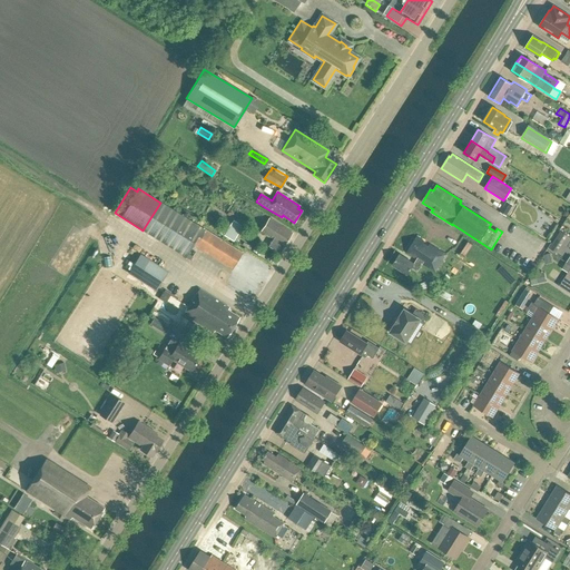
[(160,203),(143,231),(185,257),(193,245),(232,269),(242,253),(160,203)]
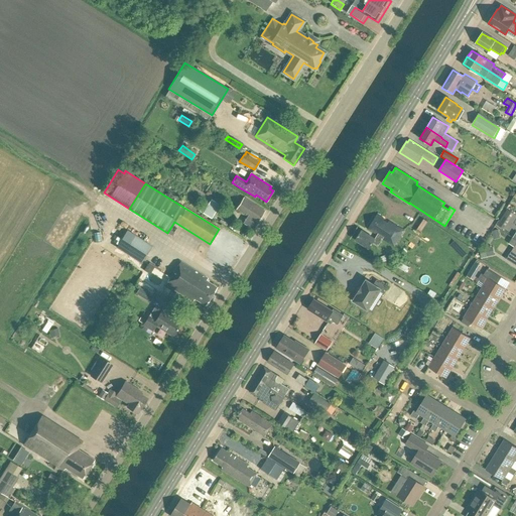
[(457,187),(454,191),(459,196),(462,190),(457,187)]
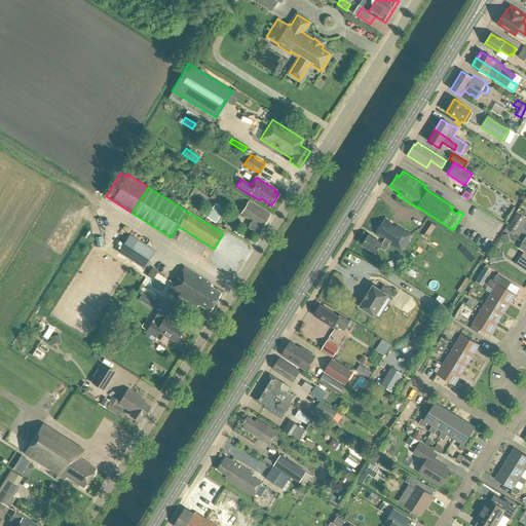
[(258,234),(270,215),(248,201),(240,214),(252,221),(248,227),(258,234)]
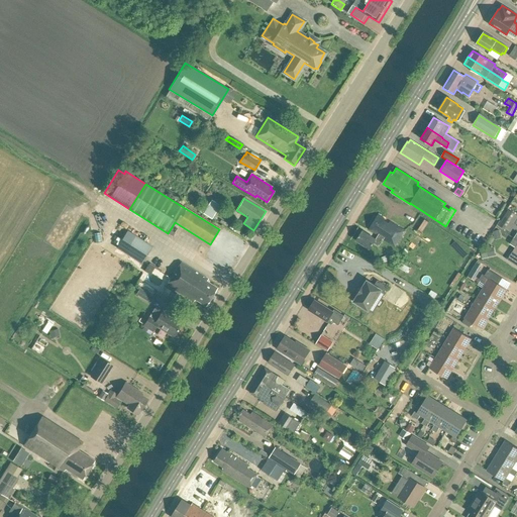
[(203,213),(212,218),(220,204),(211,199),(203,213)]
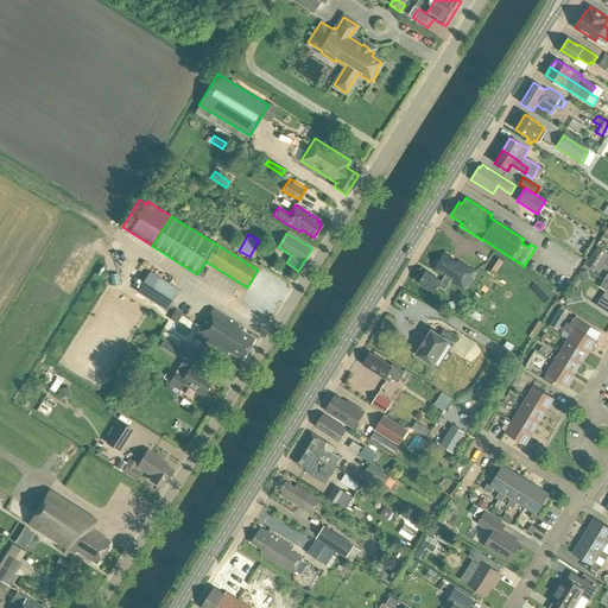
[(602,271),(607,258),(607,248),(599,244),(589,265),(602,271)]
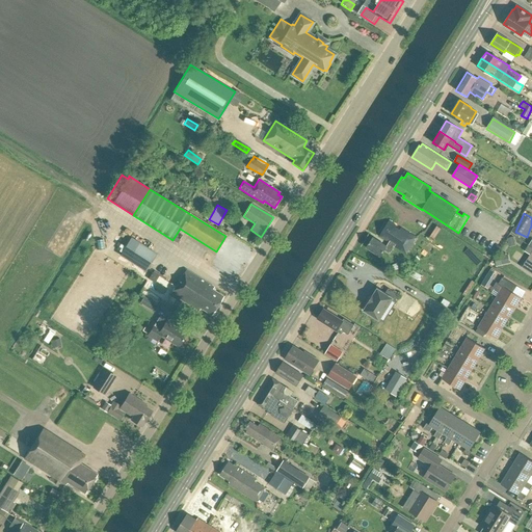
[(400,230),(395,227),(396,224),(390,220),(379,237),(389,243),(387,245),(373,237),(366,248),(381,258),(384,251),(390,255),(395,247),(406,255),(418,237),(401,228),(400,230)]
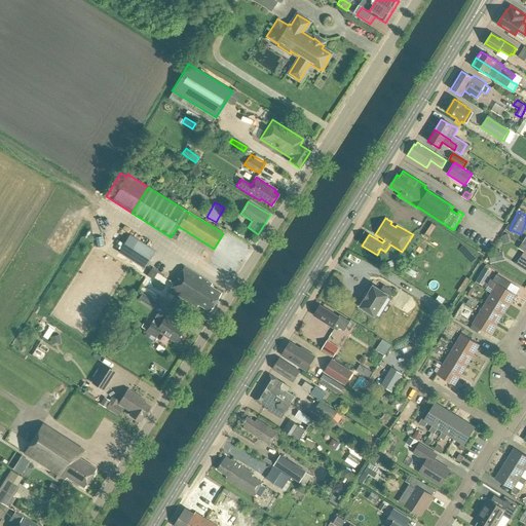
[(129,234),(118,252),(144,267),(154,251),(129,234)]
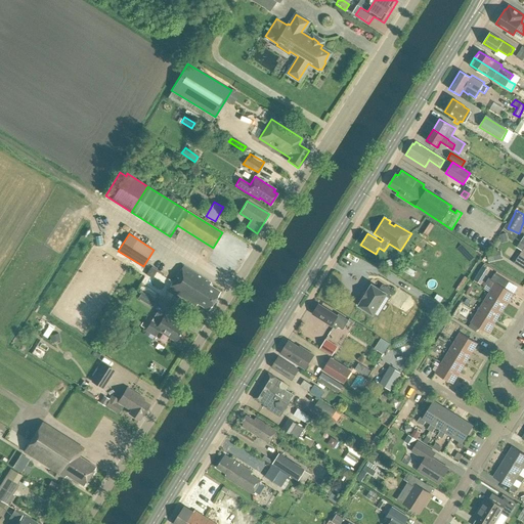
[(523,247),(522,251),(514,263),(523,269),(523,247)]
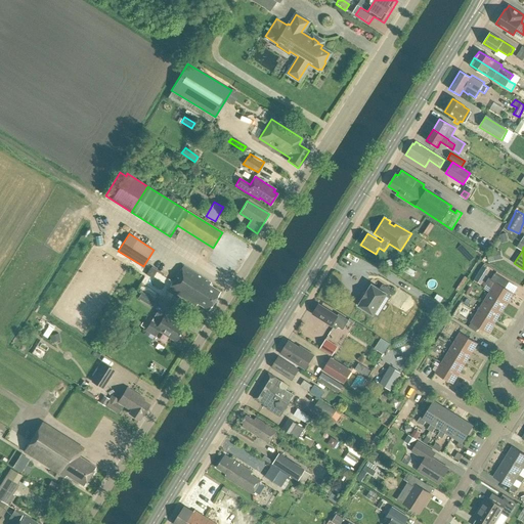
[(157,275),(161,268),(155,264),(150,271),(157,275)]
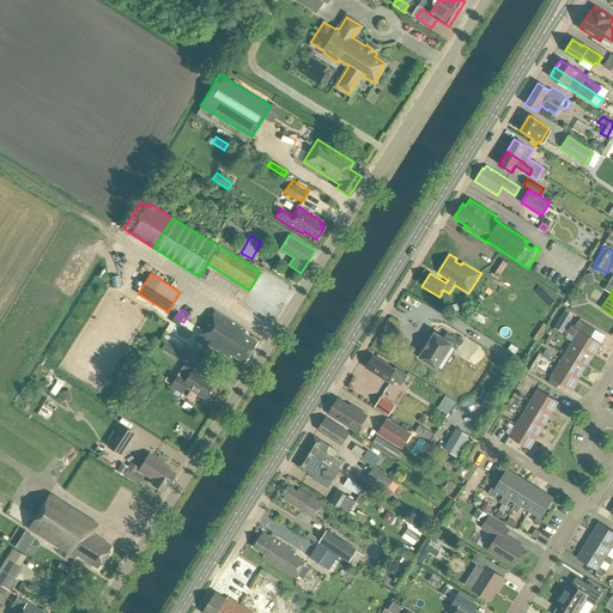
[(244,363),(258,341),(244,334),(247,331),(214,310),(196,338),(229,358),(231,356),(244,363)]
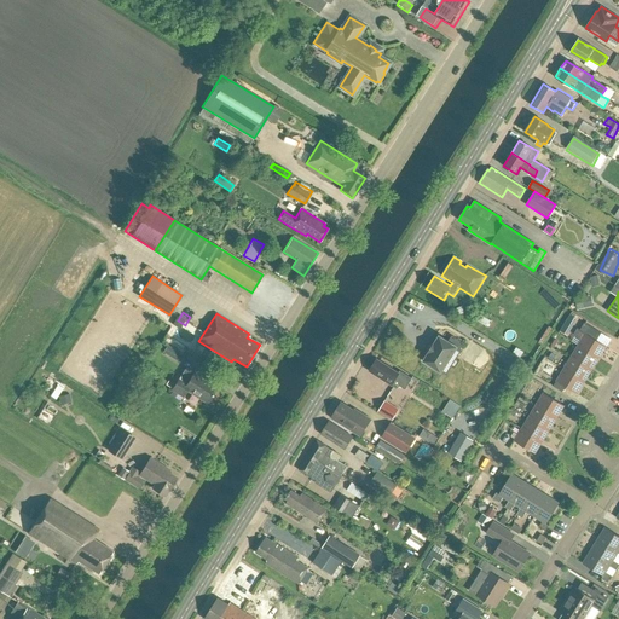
[(570,316),(565,323),(572,328),(577,319),(570,316)]
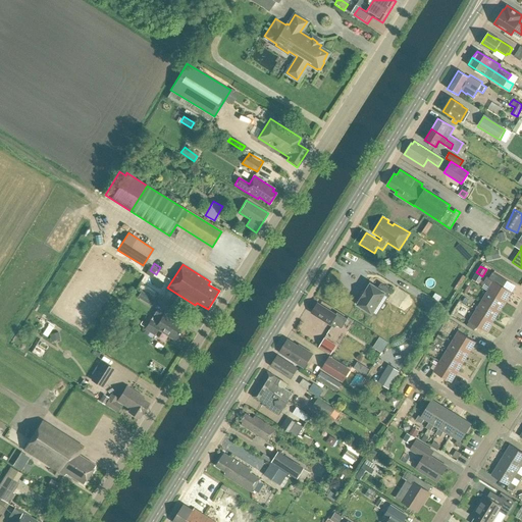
[(489,278),(486,277),(483,282),(490,286),(487,292),(505,302),(511,292),(504,288),(507,281),(492,272),(489,278)]
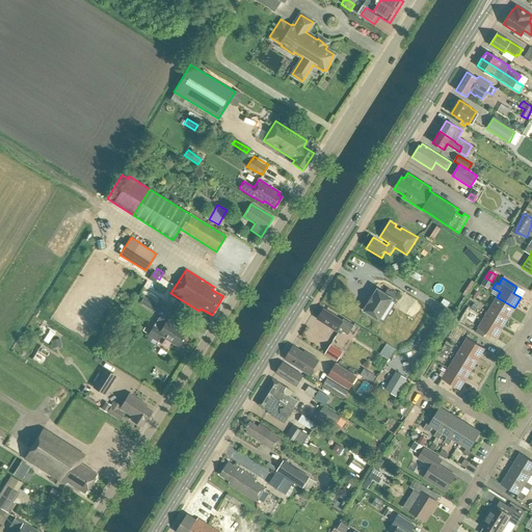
[(399,295),(389,288),(386,293),(378,289),(373,296),(369,302),(369,303),(365,311),(379,320),(393,298),(396,300),(399,295)]
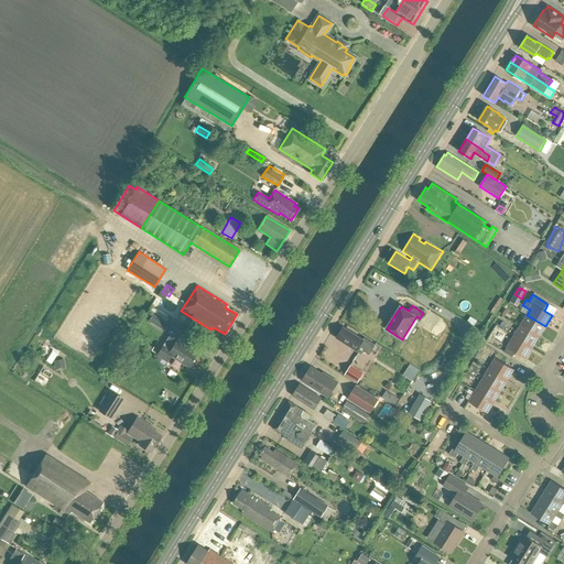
[(149,321),(164,331),(167,324),(152,314),(149,321)]
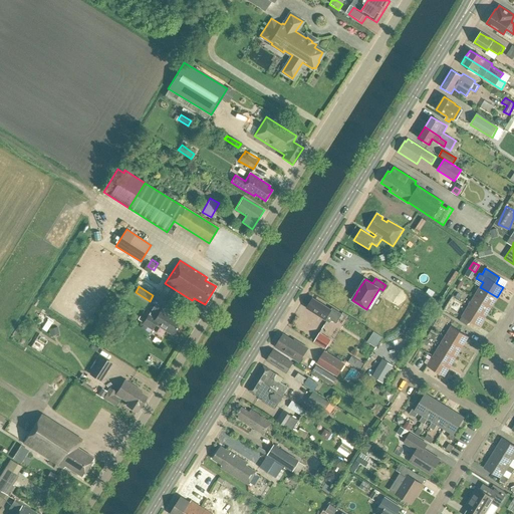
[(491,307),(497,297),(480,287),(474,296),(491,307)]
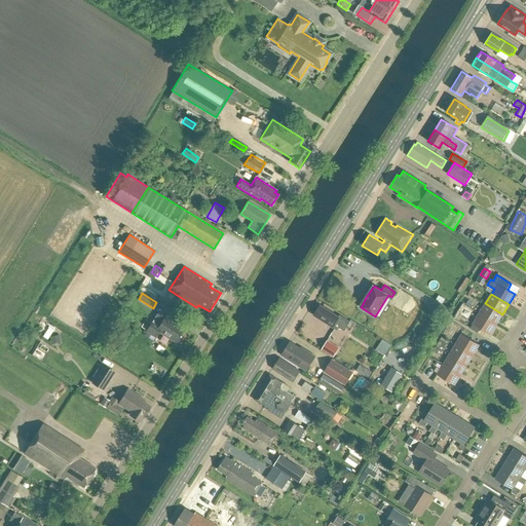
[(479,313),(496,325),(502,314),(485,303),(479,313)]
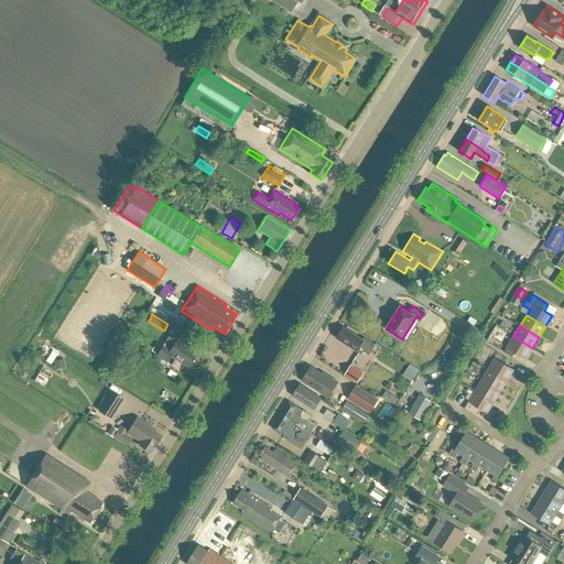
[(369,355),(376,344),(365,337),(364,339),(344,327),(337,338),(361,354),(364,351),(369,355)]
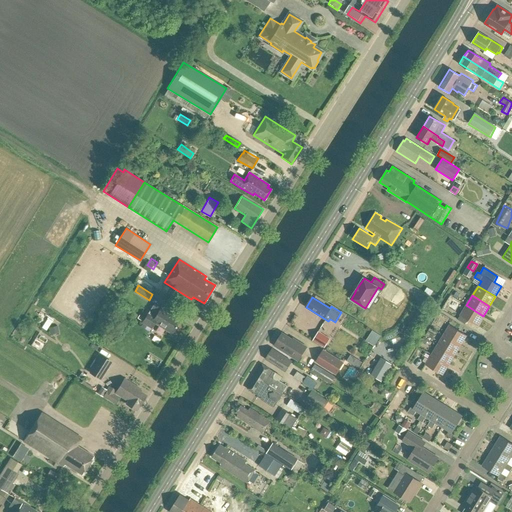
[(171,334),(180,320),(160,308),(154,303),(148,312),(142,322),(151,328),(154,323),(171,334)]
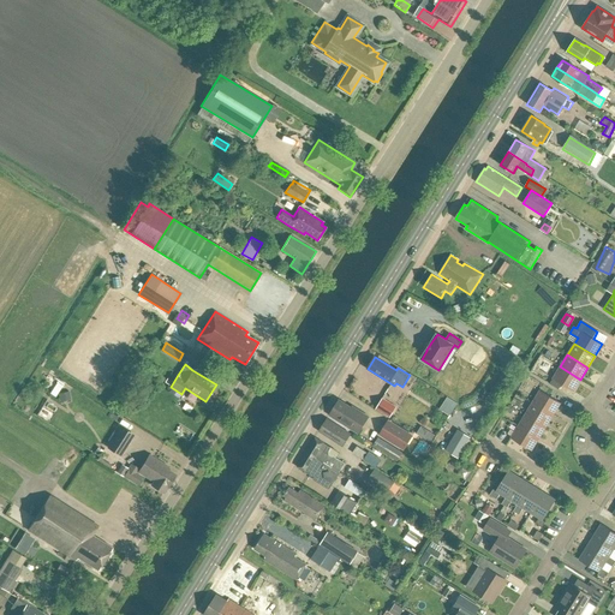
[(573,392),(580,380),(560,366),(553,378),(573,392)]
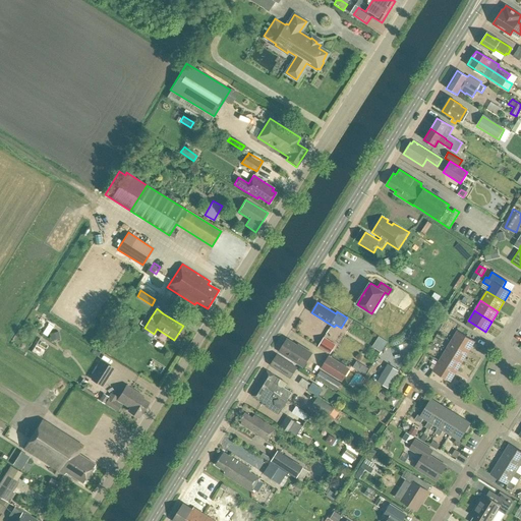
[(451,341),(468,352),(474,342),(457,331),(451,341)]
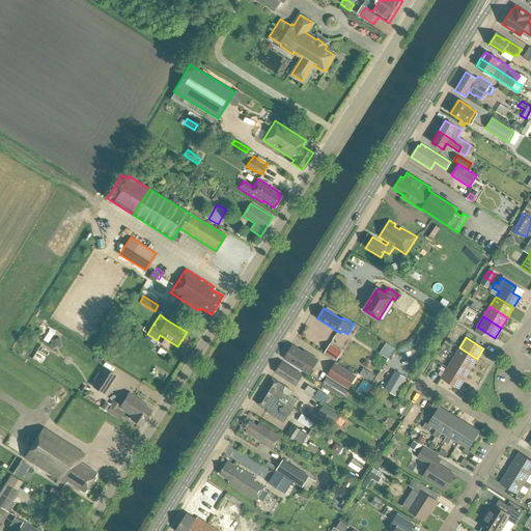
[(330,343),(325,352),(336,360),(342,352),(330,343)]
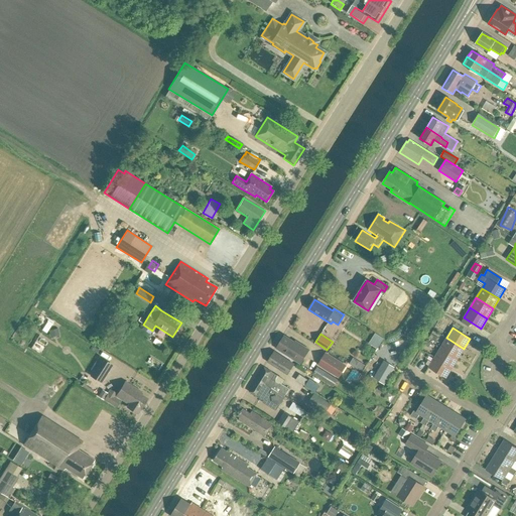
[(295,342),(284,335),(278,346),(276,349),(300,364),(309,350),(295,341),(295,342)]
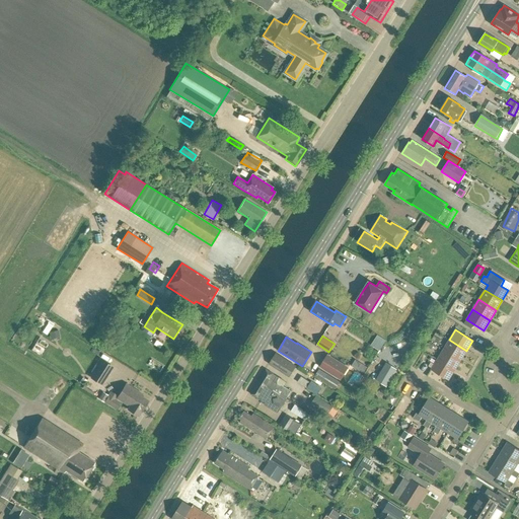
[(460,360),(466,351),(449,340),(443,350),(460,360)]
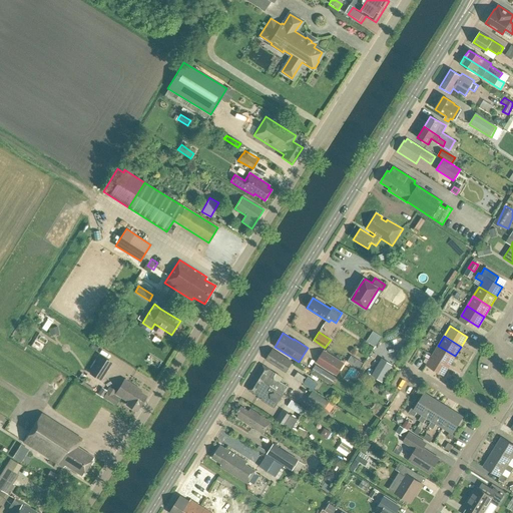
[(419,348),(424,351),(428,346),(422,343),(419,348)]
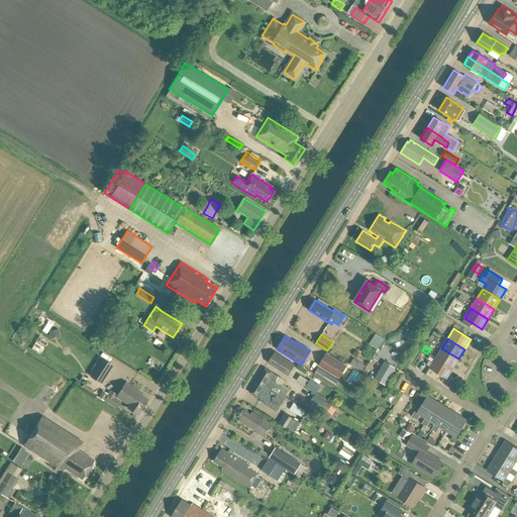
[(435,358),(452,369),(458,358),(441,348),(435,358)]
